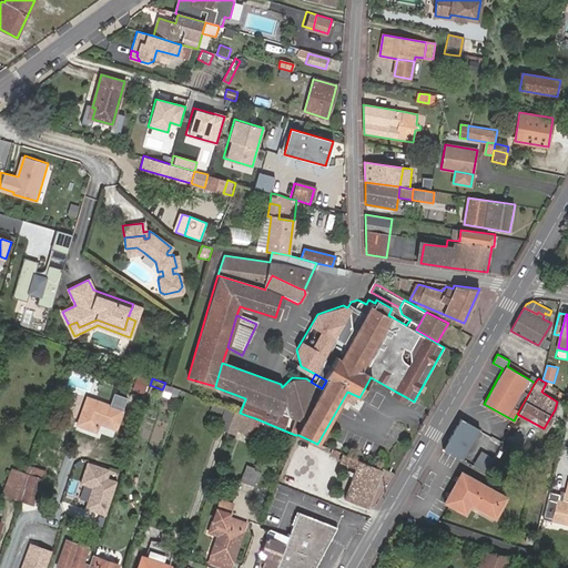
[(404,403),(406,397),(394,391),(392,396),(404,403)]
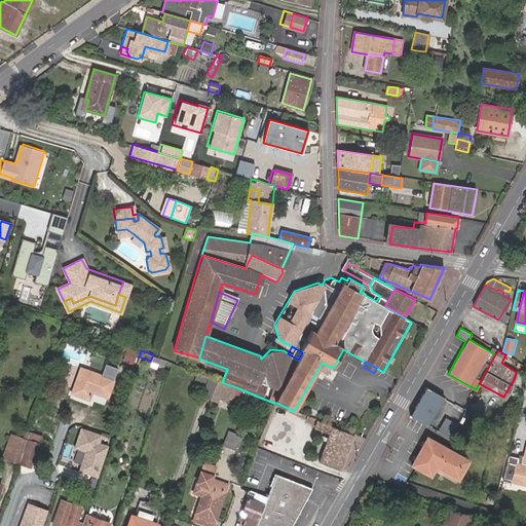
[(114,379),(81,368),(73,392),(90,399),(94,390),(109,396),(114,379)]
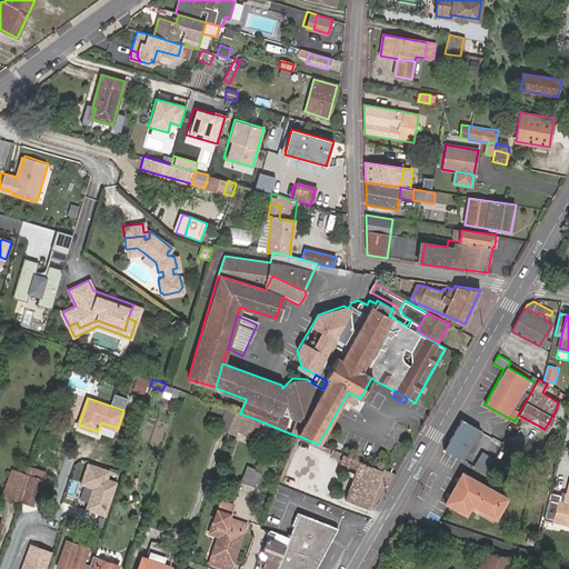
[(228,431),(230,422),(235,410),(226,407),(212,402),(210,410),(221,416),(218,428),(228,431)]
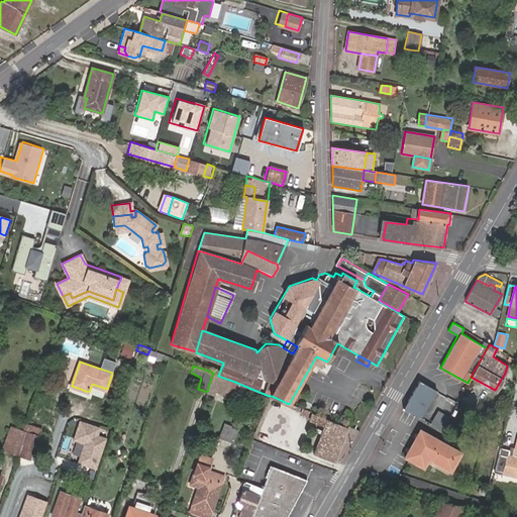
[(213,386),(217,375),(213,373),(209,384),(213,386)]
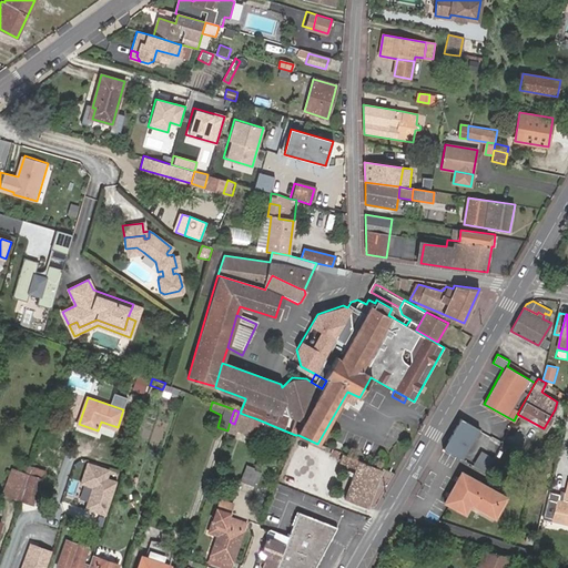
[(239,412),(234,424),(244,427),(249,416),(240,413),(239,412)]
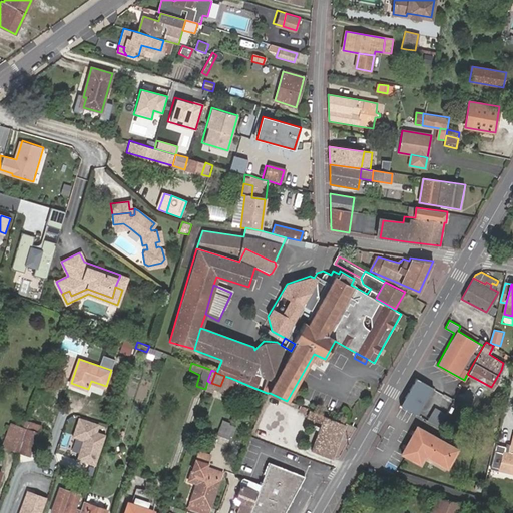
[(418,415),(434,387),(416,377),(400,405),(418,415)]
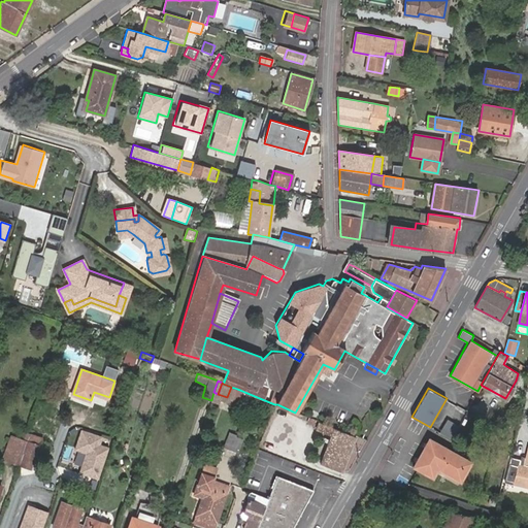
[(452,439),(460,425),(448,418),(439,433),(452,439)]
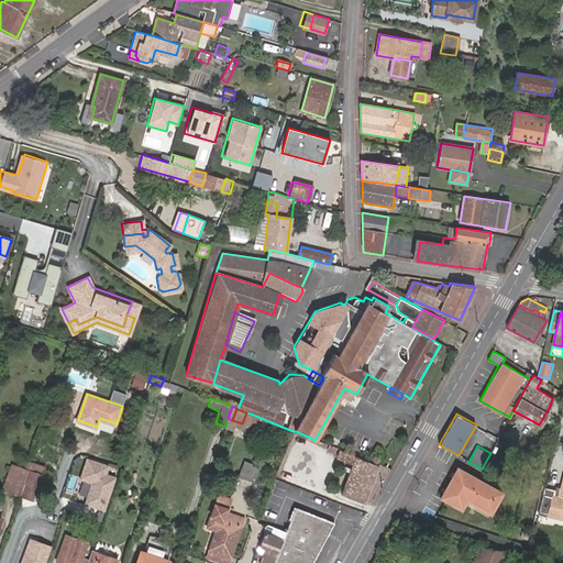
[(365,501),(379,465),(340,449),(338,455),(353,461),(341,493),(365,501)]
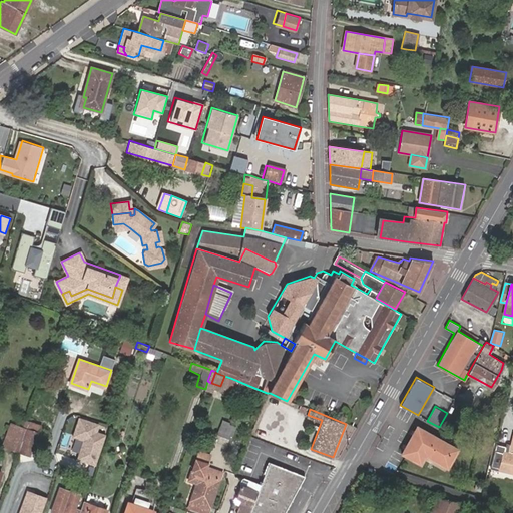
[(98,423),(78,416),(71,437),(82,441),(76,460),(95,466),(106,434),(96,431),(98,423)]
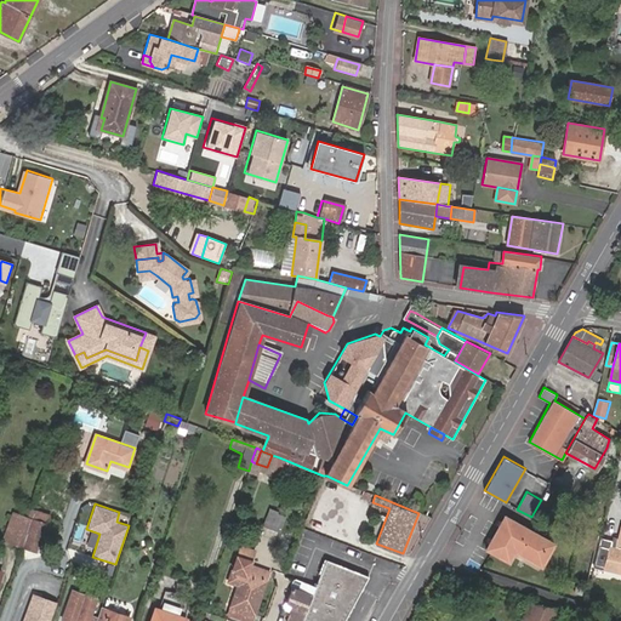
[(269,507),(263,525),(279,531),(285,516),(277,512),(278,511),(269,507)]
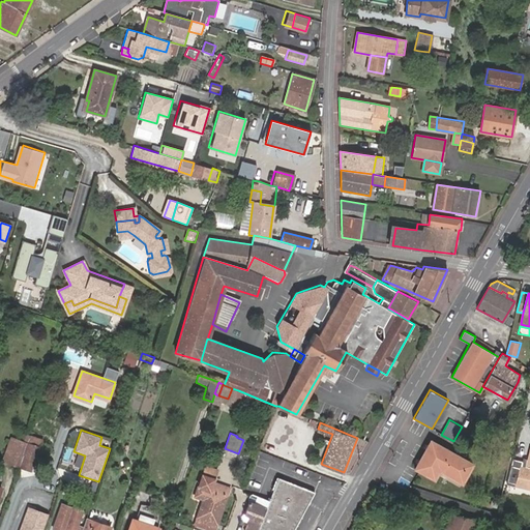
[(24,453),(28,442),(11,437),(4,459),(10,461),(15,450),(24,453)]
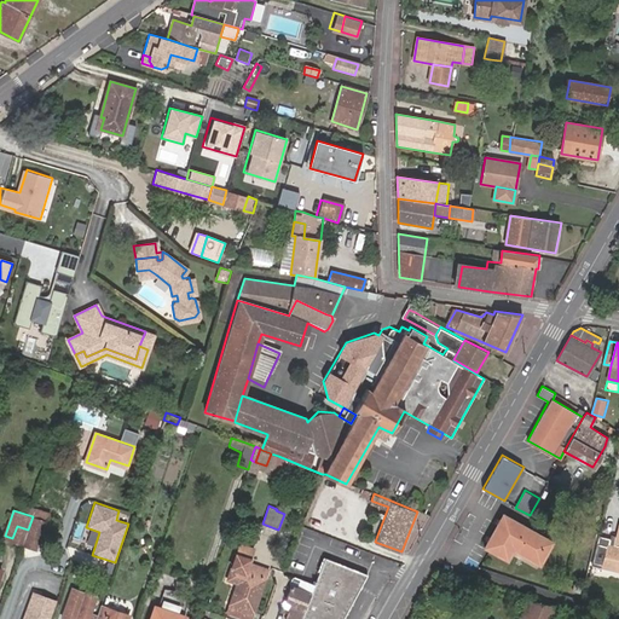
[(485,548),(508,560),(513,550),(539,565),(553,542),(504,514),(502,513),(482,547),(485,548)]
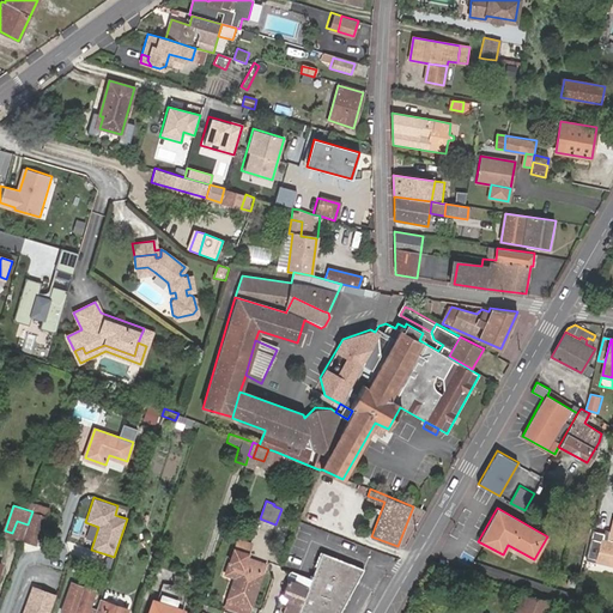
[(23,538),(23,539),(36,542),(44,516),(32,511),(28,525),(23,538)]
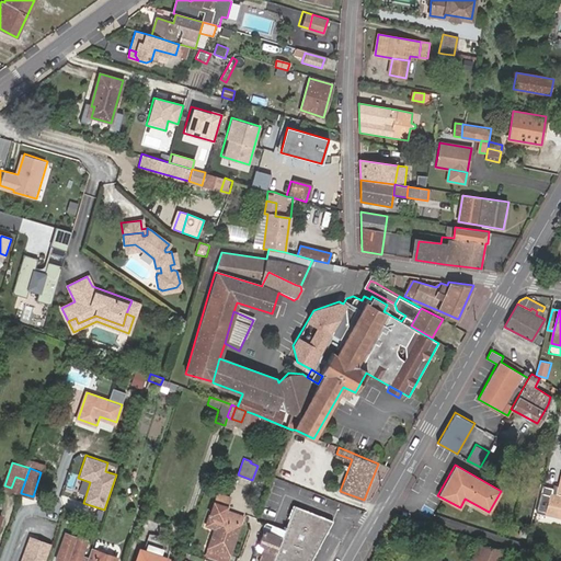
[(11,488),(21,492),(25,480),(15,477),(11,488)]
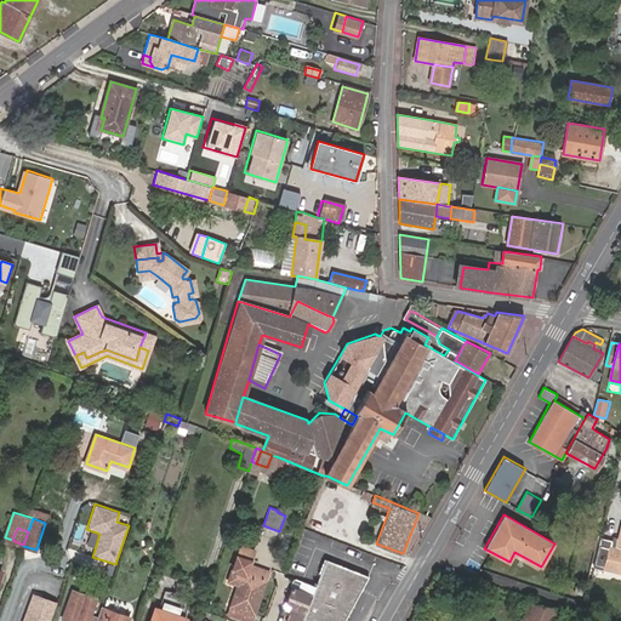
[(597,533),(585,530),(581,545),(593,547),(597,533)]
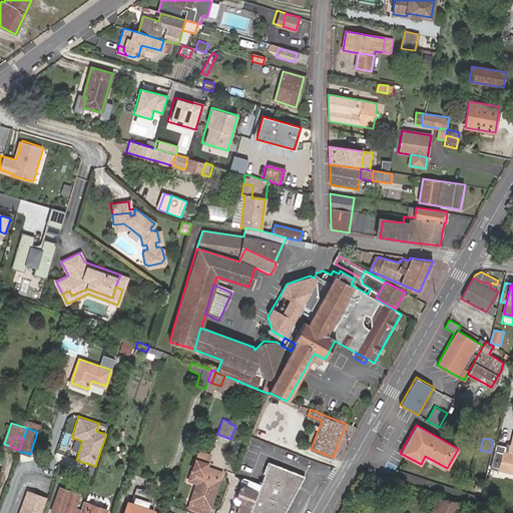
[(504,454),(506,445),(496,443),(490,468),(500,470),(504,454)]
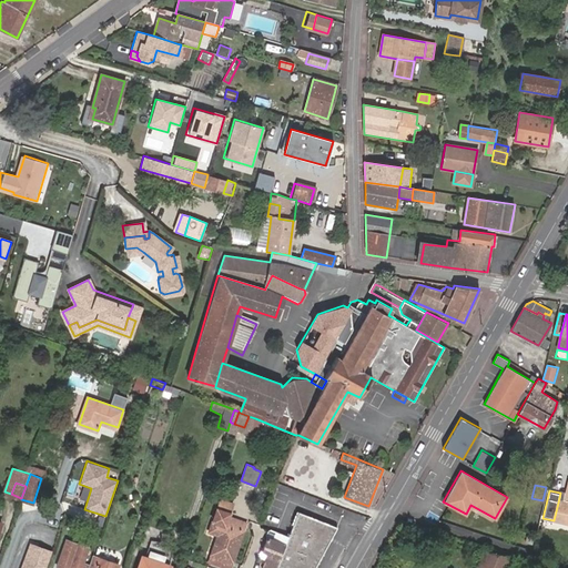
[(567,494),(563,494),(560,493),(558,503),(554,520),(564,523),(565,519),(567,519),(567,494)]
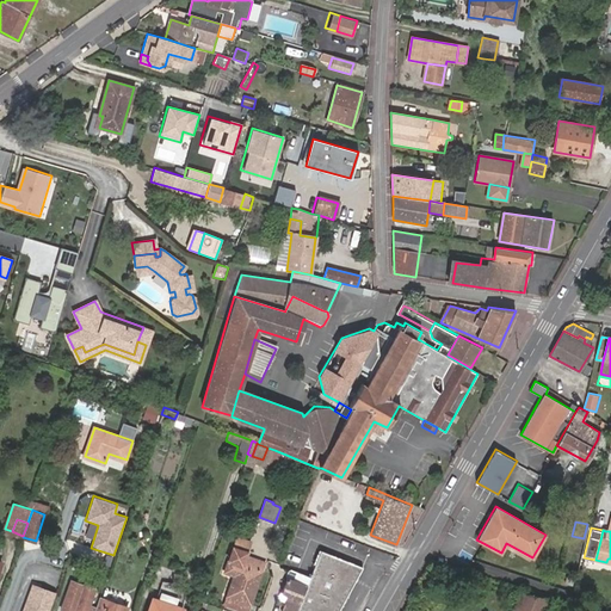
[(222,608),(232,610),(246,610),(265,562),(241,553),(242,551),(232,548),(223,572),(233,576),(222,608)]
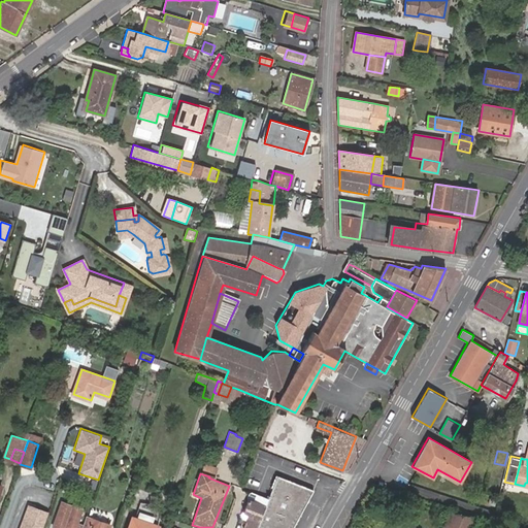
[(297,527),(311,489),(277,476),(268,497),(251,491),(243,512),(253,516),(248,527),(297,527)]
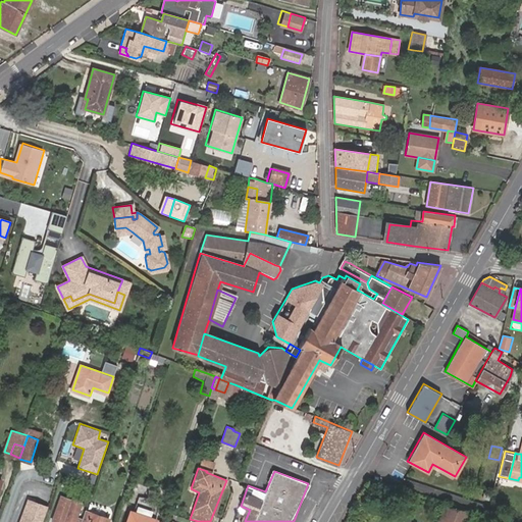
[(134,512),(136,513),(153,519),(159,502),(139,494),(134,512)]
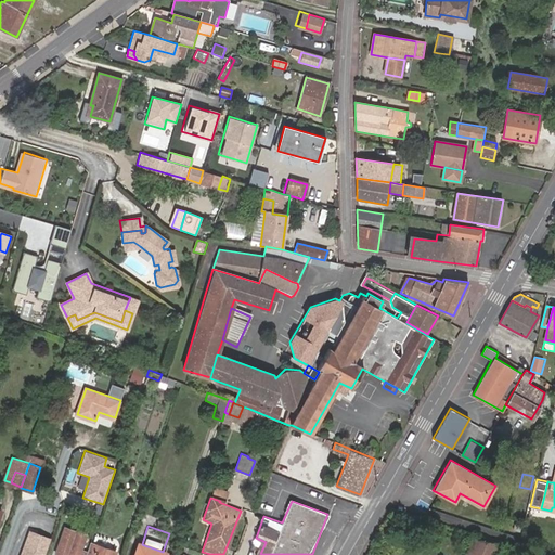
[(85,554),(87,551),(81,549),(86,536),(64,527),(55,553),(62,554),(85,554)]
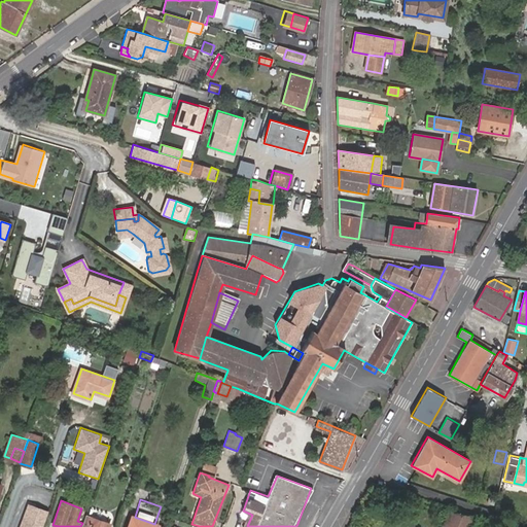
[(42,526),(48,512),(26,504),(18,526),(42,526)]
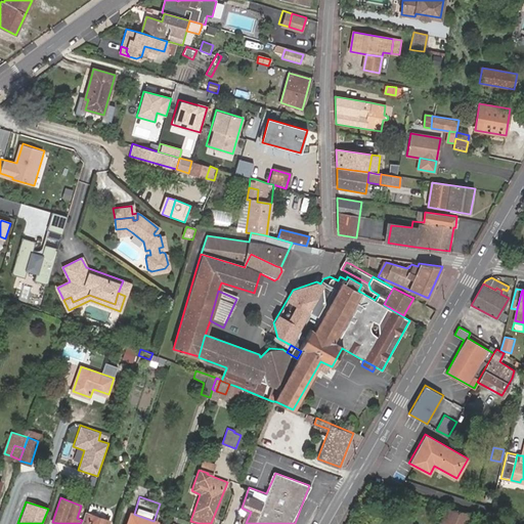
[(468,523),(472,513),(445,507),(438,523),(468,523)]
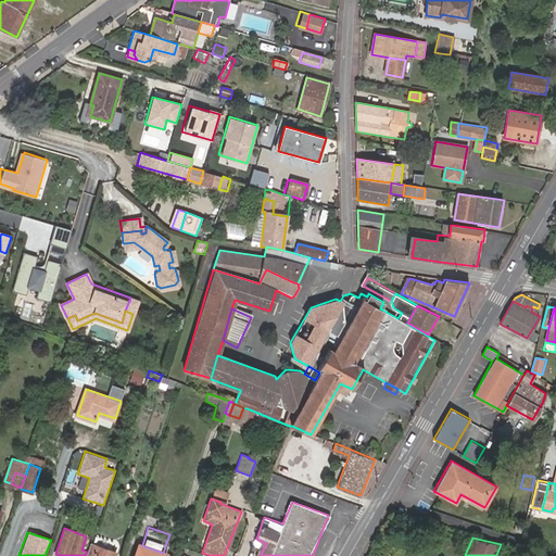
[(90,555),(95,543),(90,542),(87,552),(85,555),(90,555)]
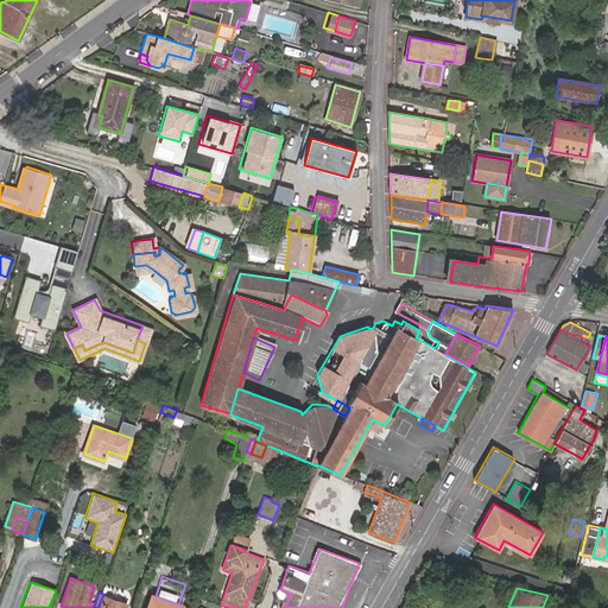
[(125,607),(127,602),(103,594),(99,607),(125,607)]
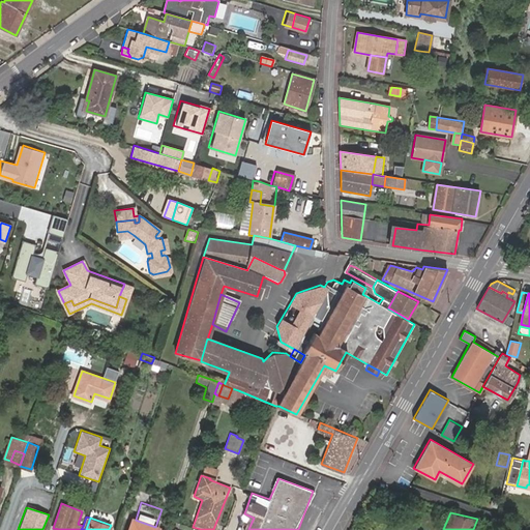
[(127,529),(157,529),(158,528),(155,527),(138,521),(136,520),(131,519),(127,529)]
